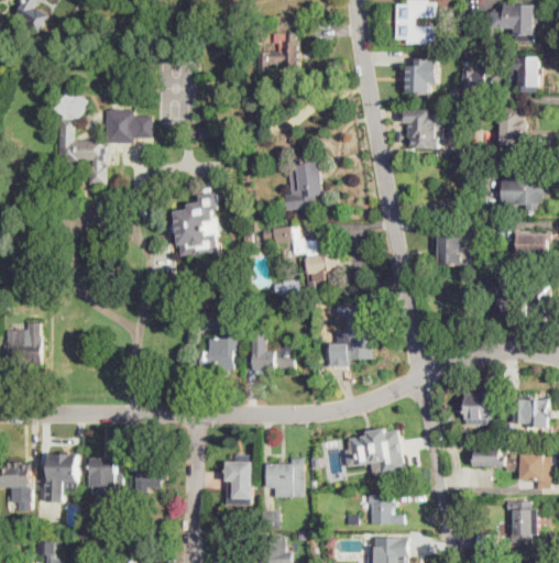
[(20,0),(13,13),(41,26),(47,13),(34,7),(37,0),(20,0)]
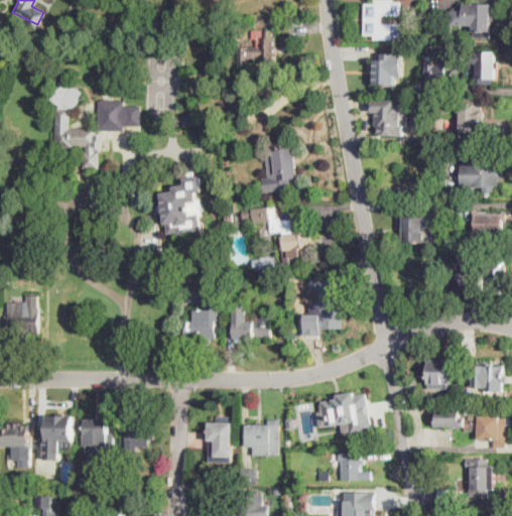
[(398,2),(398,7),(397,15),(379,14),(379,23),(398,24),(397,36),(389,36),(389,39),(372,38),(372,35),(362,35),(362,21),(362,17),(362,4),(372,4),(372,1),(372,0),(390,0),(390,2),(398,2)]
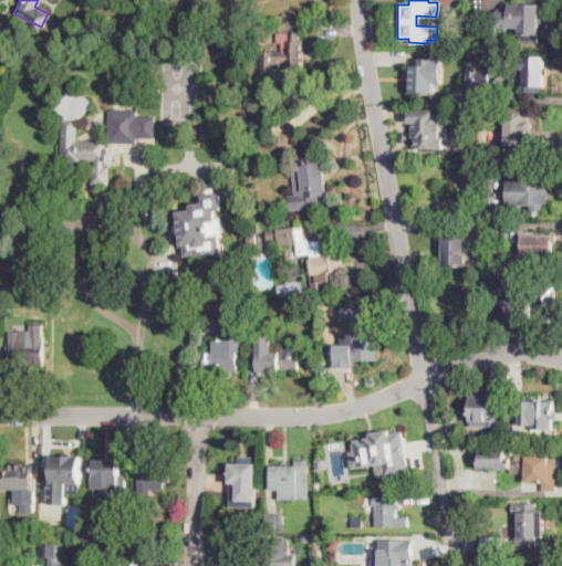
[(536,21),(534,41),(516,41),(516,28),(506,28),(506,4),(536,6),(536,19),(536,21)]
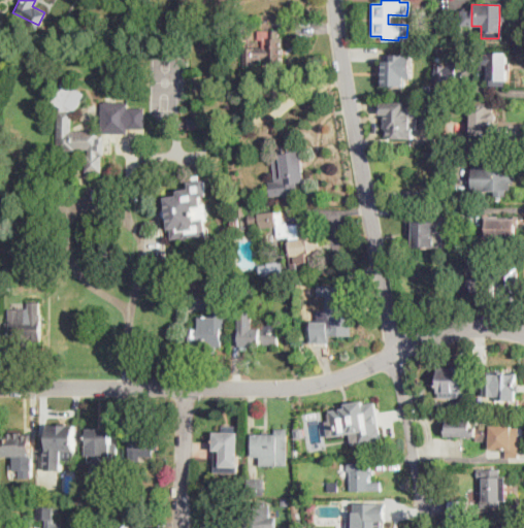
[(424,29),(410,29),(410,11),(424,11),(424,29)]
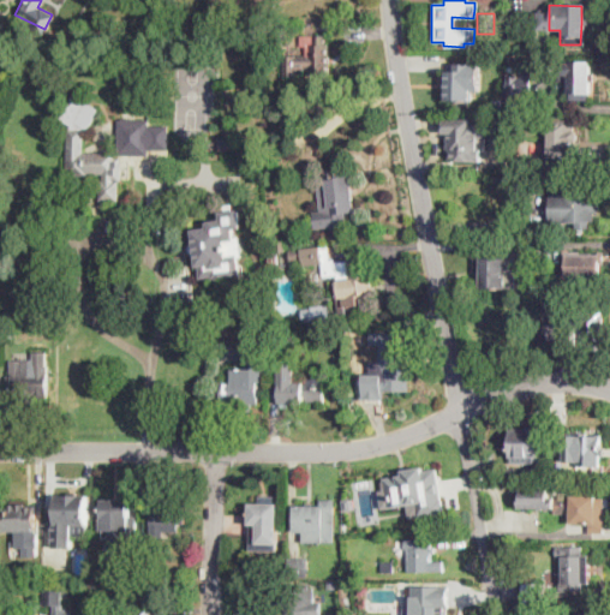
[(502,24),(501,13),(513,13),(513,24),(502,24)]
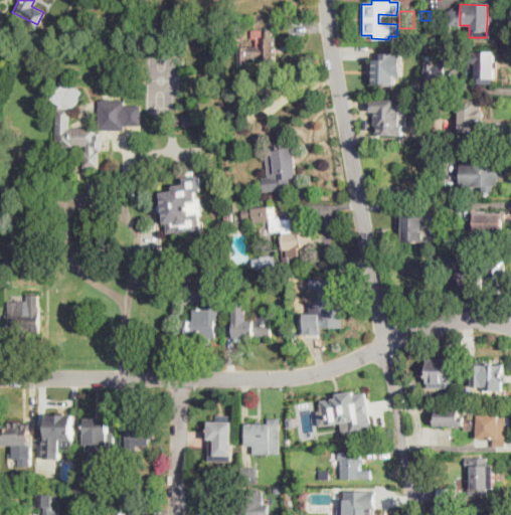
[(202,30),(194,31),(193,23),(201,23),(202,30)]
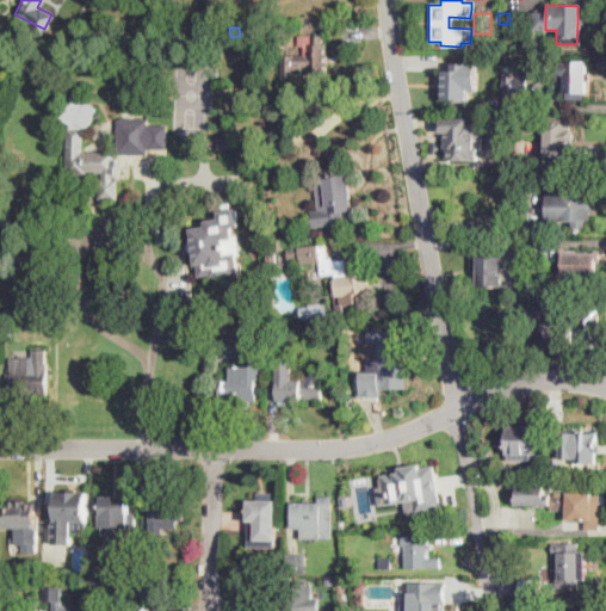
[(325,44),(323,57),(323,66),(323,75),(304,75),(304,71),(292,69),(292,75),(278,75),(278,56),(300,56),(300,45),(295,45),(295,35),(320,35),(320,44),(325,44)]
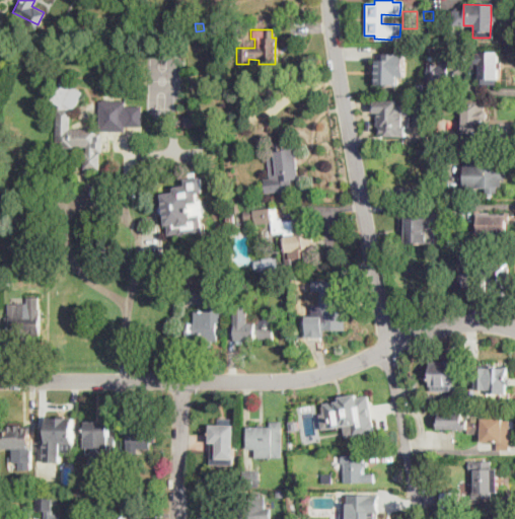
[(497,68),(497,79),(495,79),(495,84),(479,85),(479,84),(479,70),(473,70),(473,69),(469,69),(469,59),(473,59),(473,53),(474,53),(476,53),(476,52),(497,52),(497,64),(497,68)]
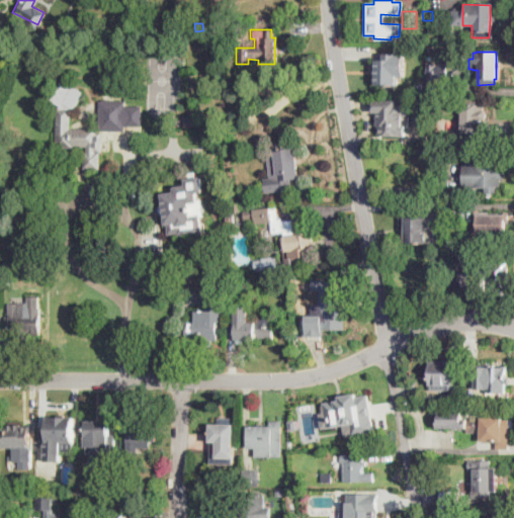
[(395,54),(394,84),(372,84),(372,74),(372,71),(372,61),(380,61),(380,54),(395,54)]
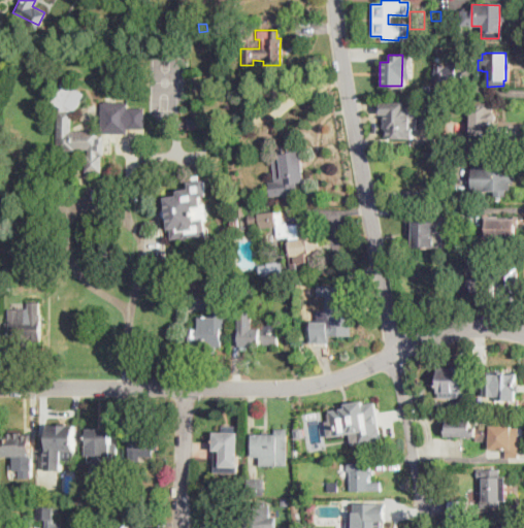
[(450,67),(450,81),(436,81),(429,81),(429,65),(437,65),(450,65),(450,67)]
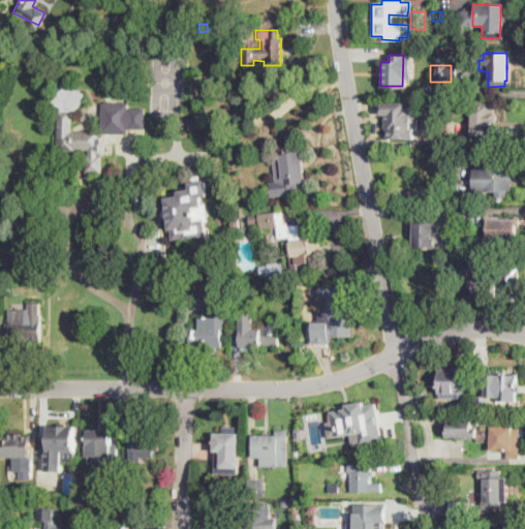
[(83,94),(70,116),(69,115),(69,130),(97,131),(97,135),(102,136),(101,156),(99,156),(99,174),(82,173),(83,155),(85,155),(86,150),(72,150),(72,153),(68,152),(53,152),(54,111),(56,111),(58,107),(49,102),(60,82),(83,94)]
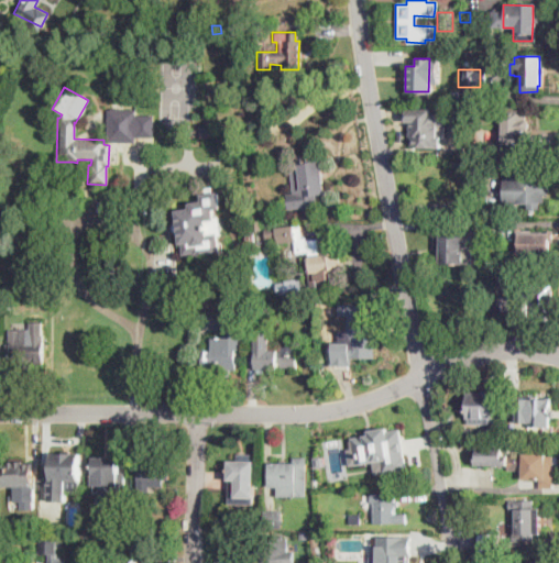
[(442,125),(440,128),(439,128),(438,148),(407,147),(407,138),(405,136),(405,127),(405,123),(403,123),(404,122),(404,107),(440,109),(439,112),(441,113),(444,116),(442,125)]
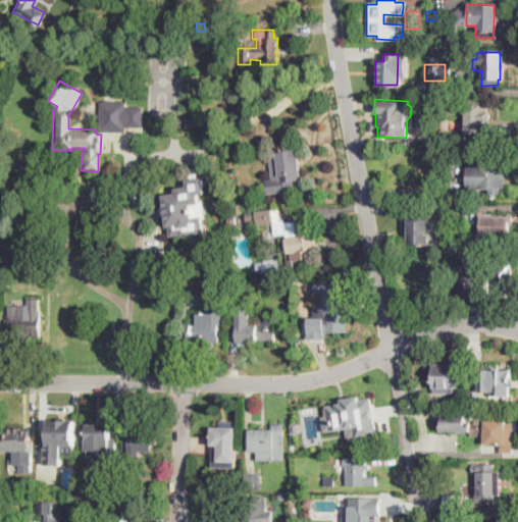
[(118,118),(118,127),(97,127),(97,102),(118,102),(118,110),(118,118)]
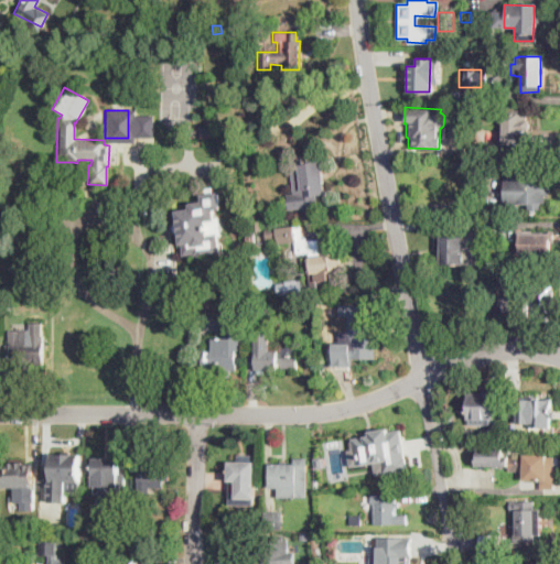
[(526,133),(526,144),(512,144),(512,148),(501,148),(501,110),(519,110),(518,112),(524,112),(523,120),(525,120),(524,130),(524,133),(526,133)]
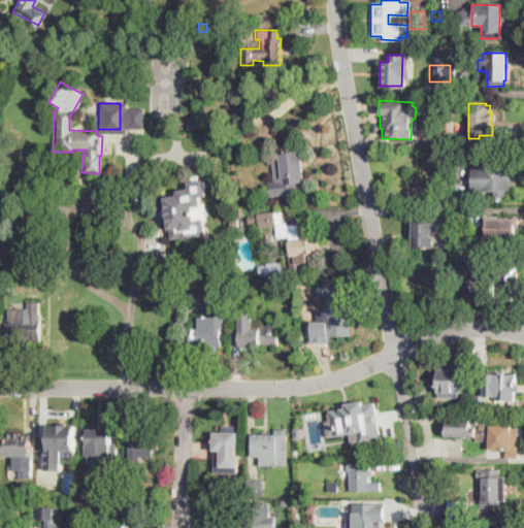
[(195,120),(194,128),(186,128),(186,120),(195,120)]
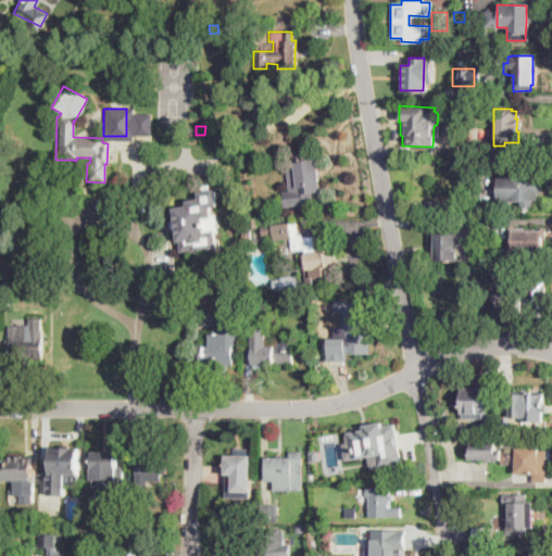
[(300,152),(300,160),(314,159),(315,172),(315,177),(317,191),(310,192),(311,203),(296,205),(295,191),(287,191),(285,167),(291,167),(290,153),(300,152)]
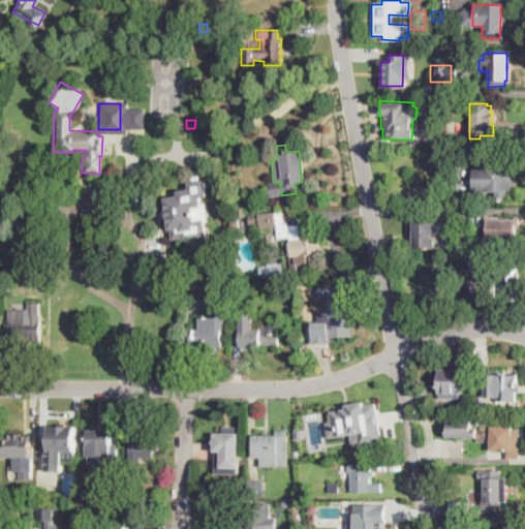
[(508,160),(508,169),(513,169),(513,183),(508,183),(508,191),(504,190),(504,196),(492,196),(492,191),(482,191),(482,194),(470,194),(470,190),(470,179),(470,166),(495,166),(495,160),(508,160)]
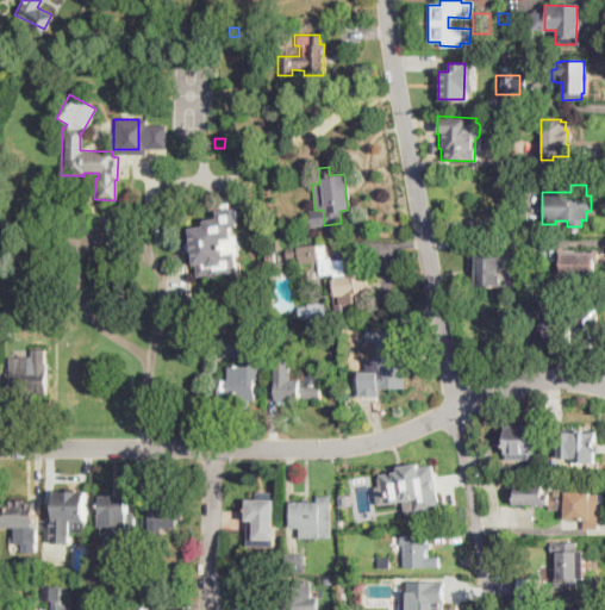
[(228,201),(229,207),(234,206),(236,225),(229,225),(230,234),(235,232),(237,254),(234,254),(235,272),(222,273),(222,275),(211,277),(211,274),(197,275),(195,263),(193,263),(192,250),(187,249),(186,248),(185,244),(186,241),(191,238),(188,226),(203,225),(201,219),(204,219),(204,218),(216,217),(214,210),(219,209),(219,203),(228,201)]
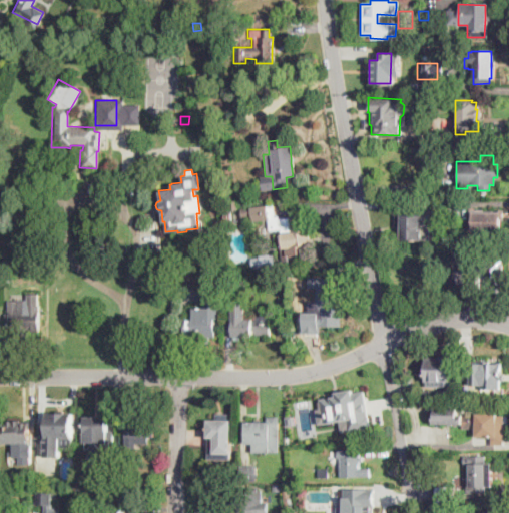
[(266,204),(267,219),(250,221),(249,217),(239,218),(238,208),(249,207),(249,205),(266,204)]
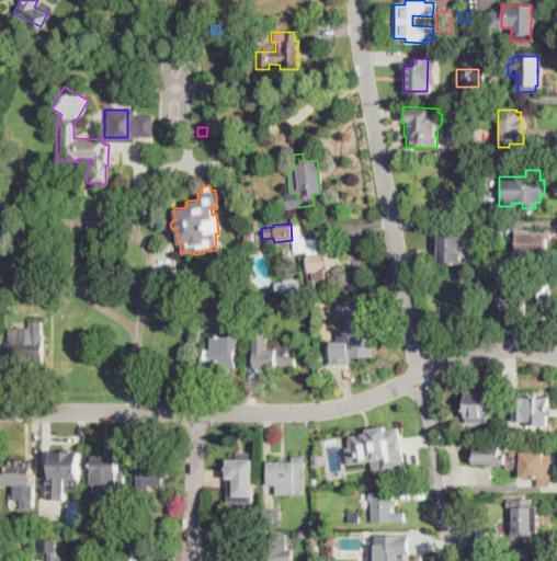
[(243,240),(242,231),(251,230),(251,239),(243,240)]
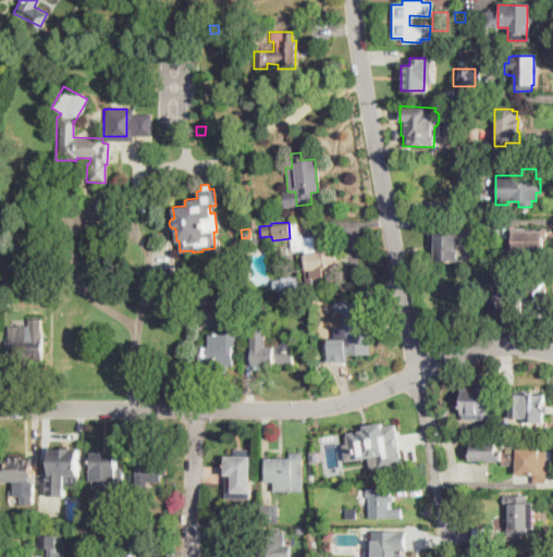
[(458,230),(458,243),(461,243),(459,250),(459,251),(457,251),(457,261),(433,261),(433,233),(443,233),(443,230),(458,230)]
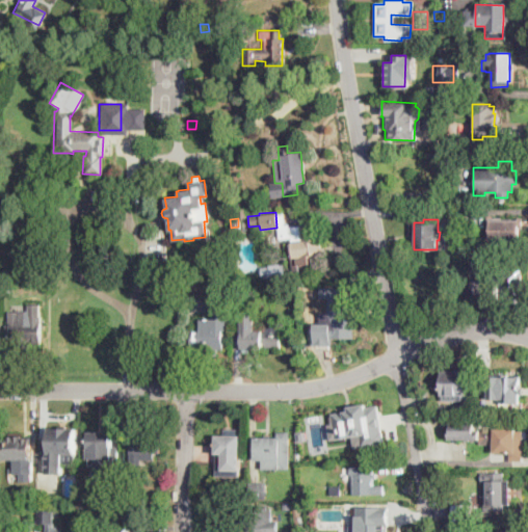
[(517,230),(517,245),(508,245),(508,247),(497,247),(497,233),(492,233),(492,219),(521,219),(521,221),(521,224),(521,230),(517,230)]
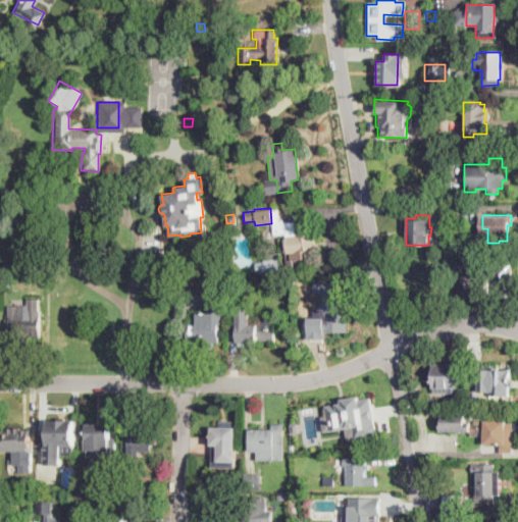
[(295,222),(295,228),(303,227),(304,233),(311,232),(313,250),(308,250),(308,253),(309,259),(299,260),(290,261),(289,253),(288,250),(286,251),(285,241),(285,239),(283,236),(282,236),(280,223),(294,221),(295,222)]
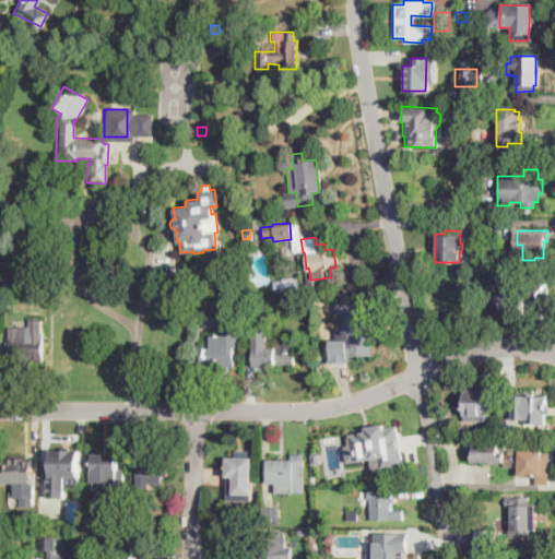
[(251,287),(270,288),(270,250),(251,249),(251,287)]
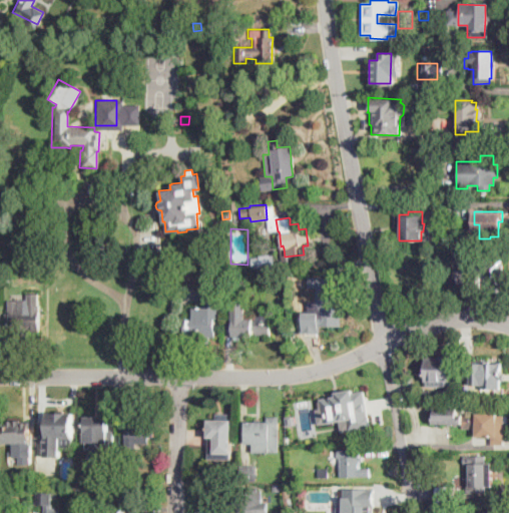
[(269,252),(269,254),(272,253),(274,269),(250,269),(249,257),(258,255),(258,254),(269,252)]
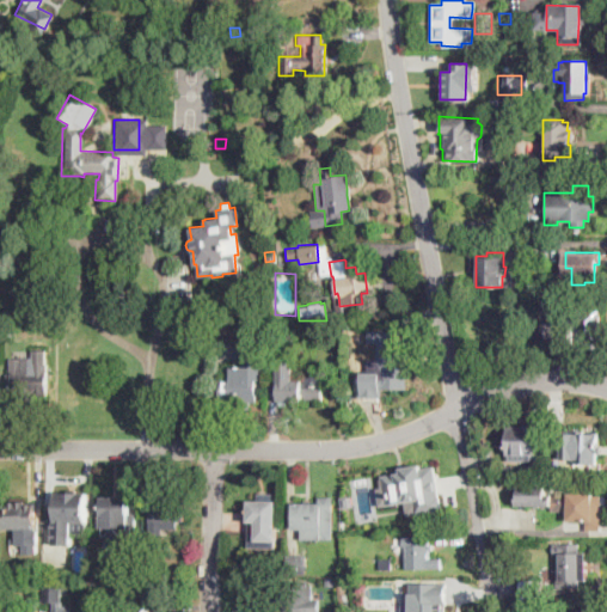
[(598,311),(596,342),(594,342),(594,349),(580,349),(580,342),(564,342),(565,325),(559,325),(560,312),(582,312),(582,311),(598,311)]
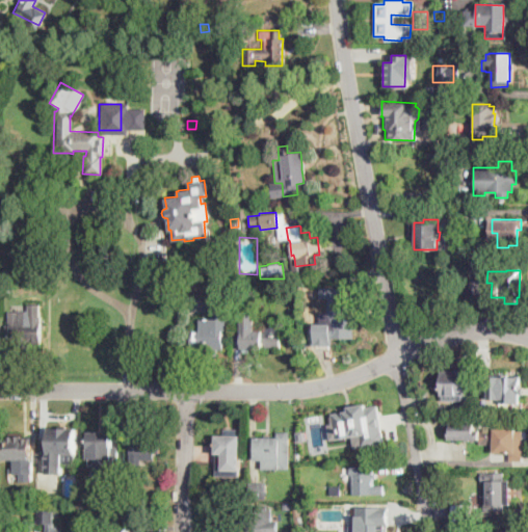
[(479,297),(464,297),(464,281),(466,281),(478,280),(479,297)]
